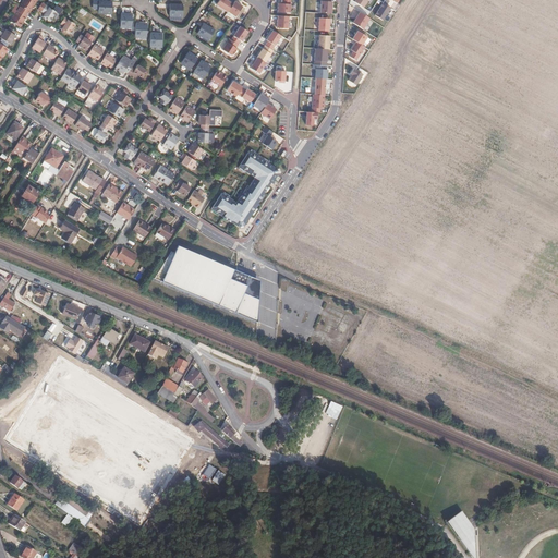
[(36,0),(23,0),(20,7),(29,12),(32,9),(31,8),(32,7),(33,7),(37,0),(36,0)]
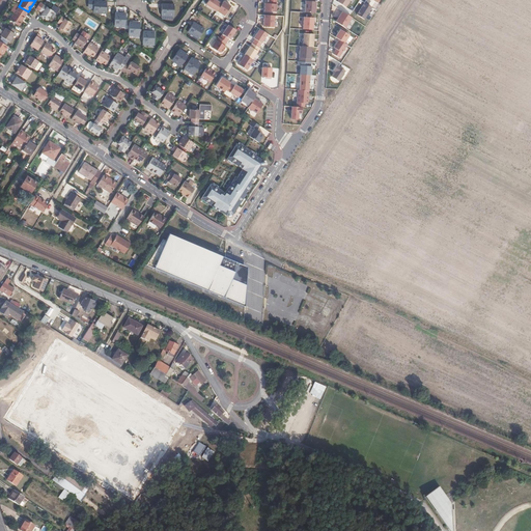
[(225,15),(231,5),(227,2),(224,0),(223,1),(221,0),(219,0),(218,0),(208,0),(206,4),(218,10),(225,15)]
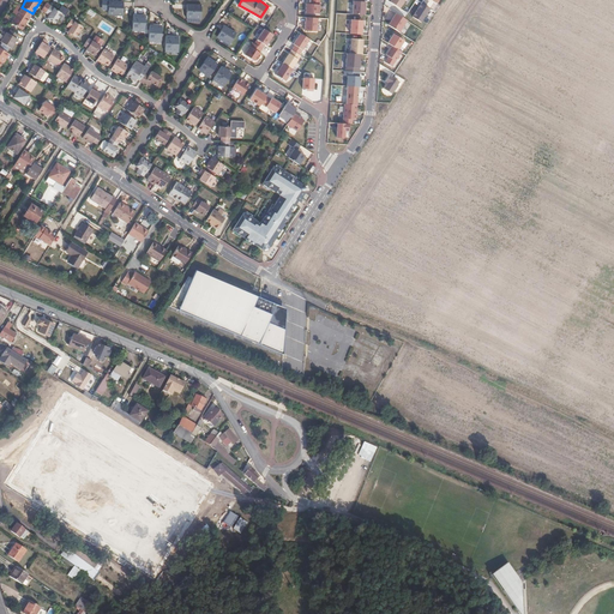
[(312,0),(312,4),(307,2),(307,12),(320,13),(320,0),(312,0)]
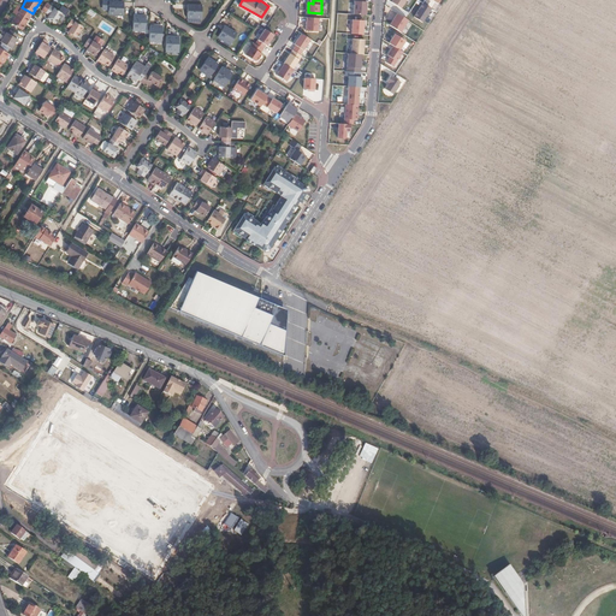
[(360,0),(354,0),(354,13),(366,13),(367,7),(367,0),(360,0)]
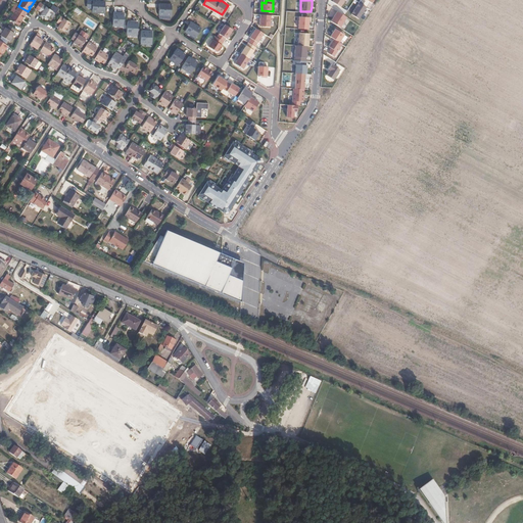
[(105,12),(106,6),(104,6),(104,2),(94,2),(93,12),(105,12)]
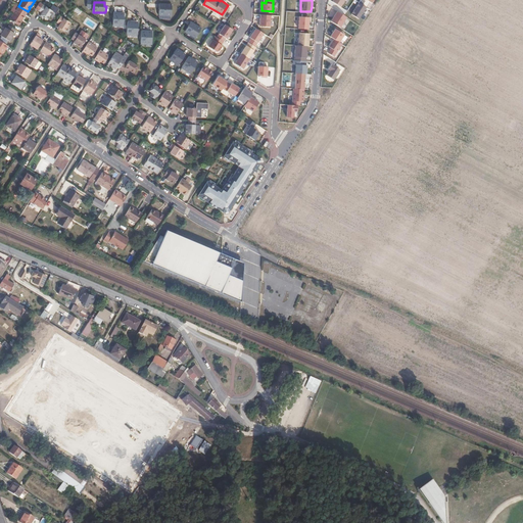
[(367,7),(359,3),(351,14),(360,19),(367,7)]
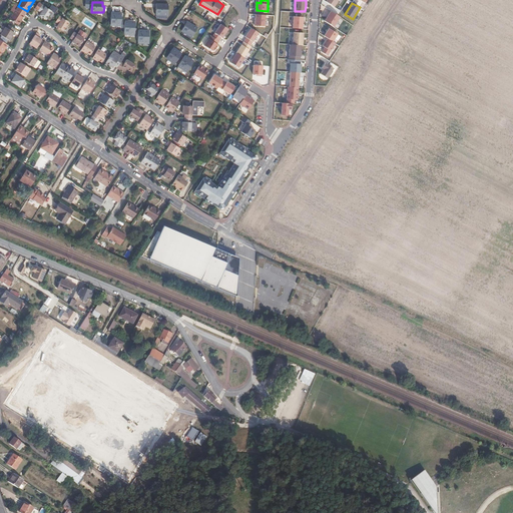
[(169,15),(169,5),(159,4),(159,8),(157,8),(157,14),(169,15)]
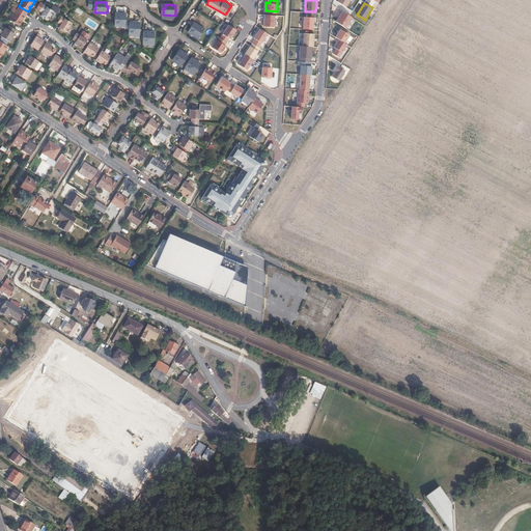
[(44,5),(39,11),(43,14),(42,17),(48,21),(54,11),(44,5)]
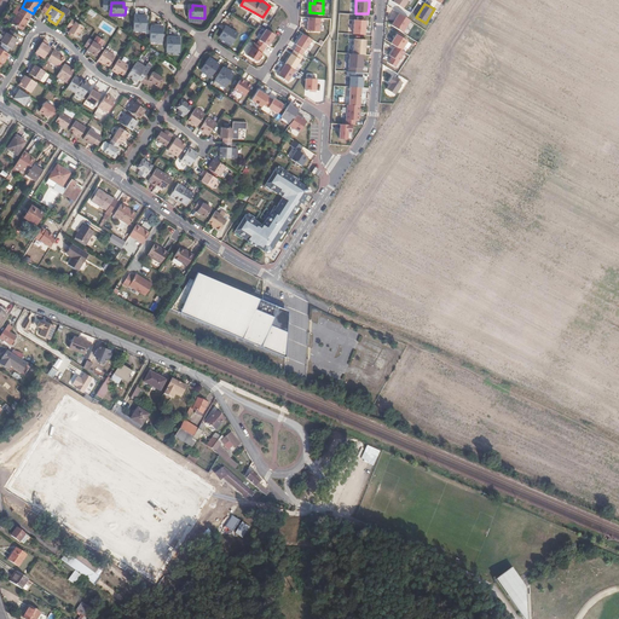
[(25,23),(33,13),(22,7),(11,24),(22,32),(24,25),(25,23)]
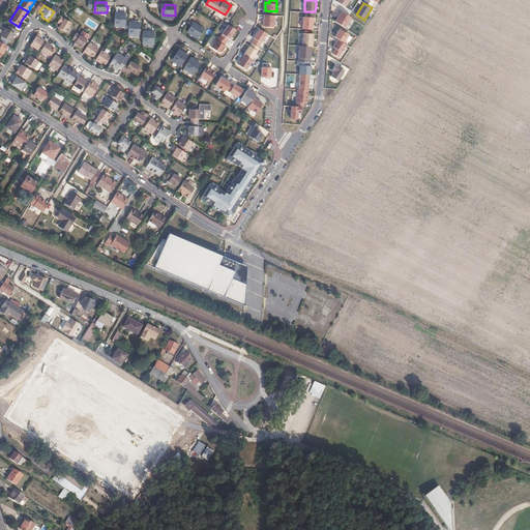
[(339,17),(335,22),(345,28),(351,18),(342,11),(339,17)]
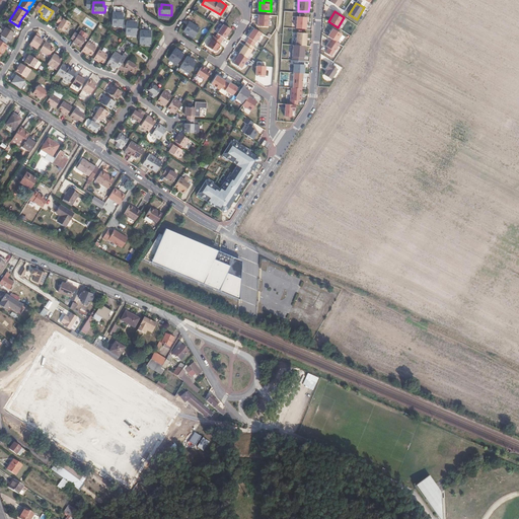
[(122,13),(114,12),(113,25),(123,25),(124,14),(122,14),(122,13)]
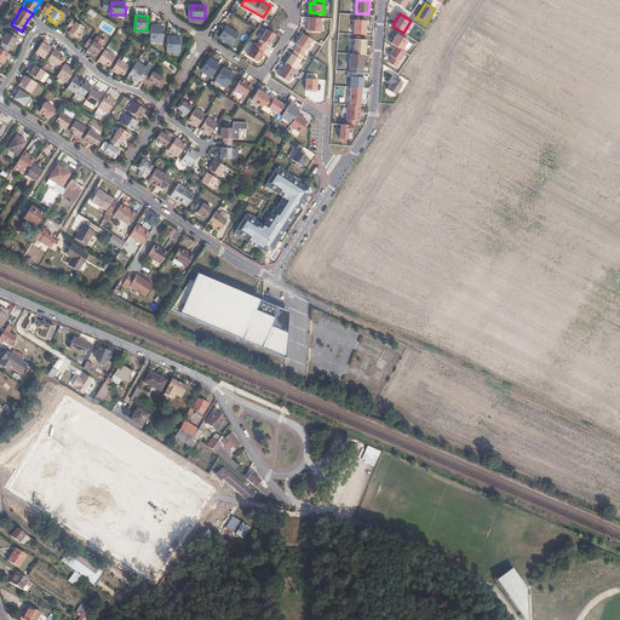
[(322,17),(310,17),(310,23),(309,30),(321,30),(322,17)]
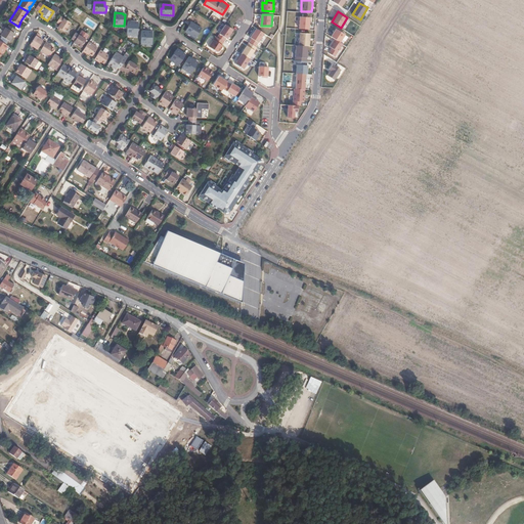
[(72,23),(61,16),(56,23),(60,25),(59,28),(66,32),(72,23)]
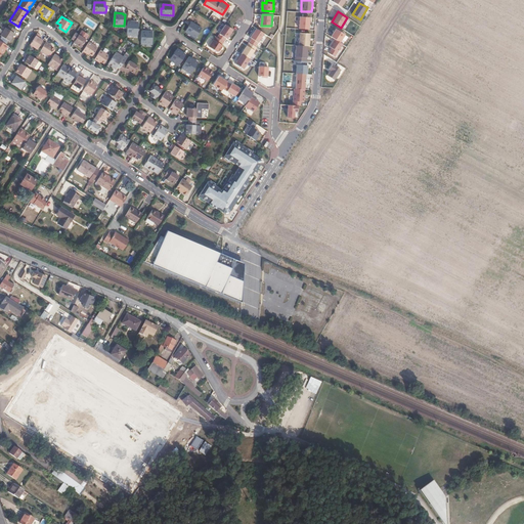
[(310,17),(300,16),(299,29),(309,30),(309,23),(310,17)]
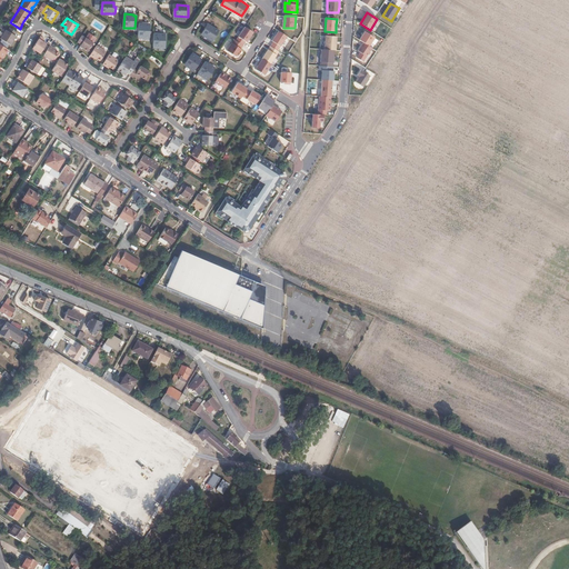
[(149,25),(139,23),(139,37),(150,38),(151,26),(149,26),(149,25)]
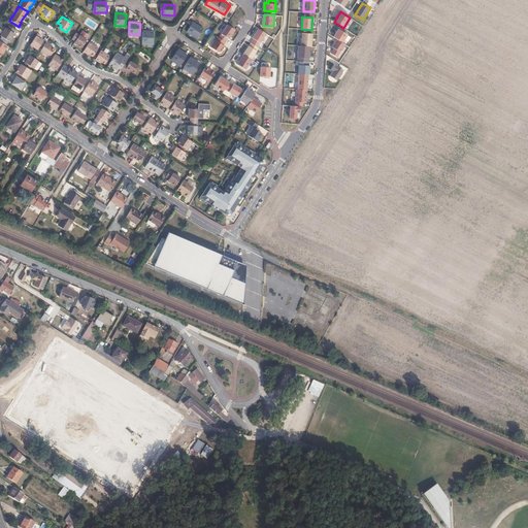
[(203,29),(195,24),(193,27),(191,26),(188,31),(198,38),(203,29)]
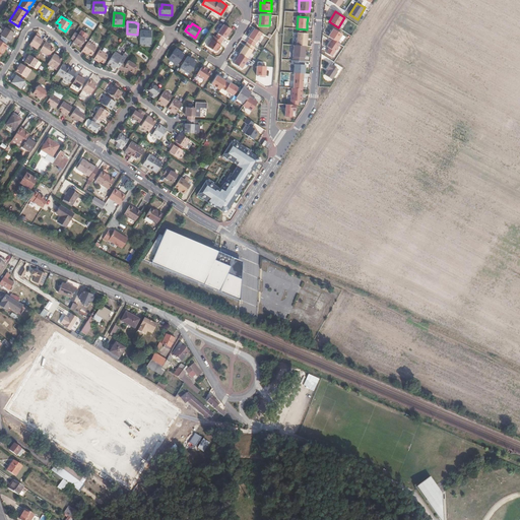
[(230,34),(233,29),(224,24),(218,34),(226,39),(230,34)]
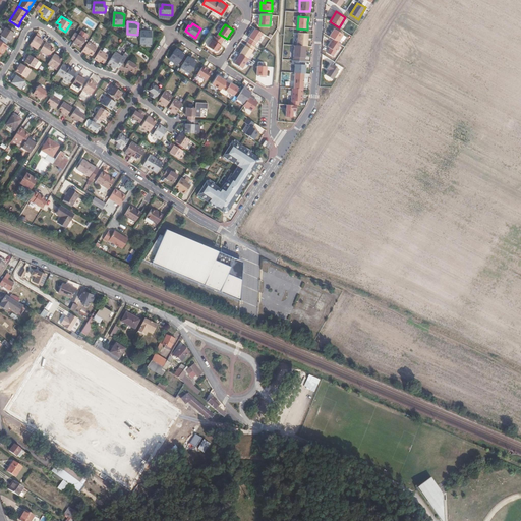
[(15,30),(9,25),(7,29),(5,27),(0,36),(10,42),(14,34),(13,33),(15,30)]
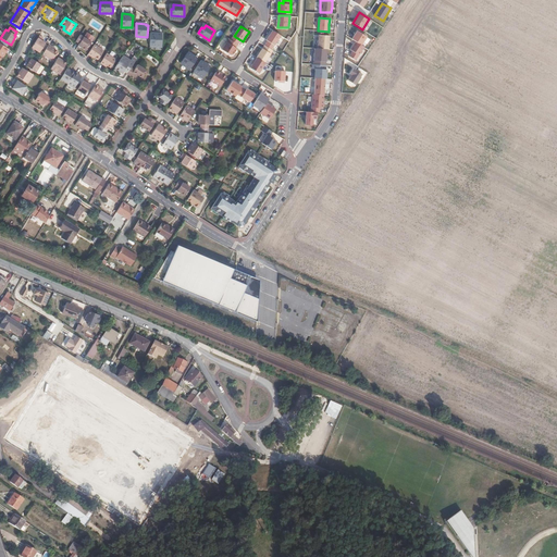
[(273,49),(282,35),(273,29),(270,35),(267,39),(269,40),(265,45),(273,49)]
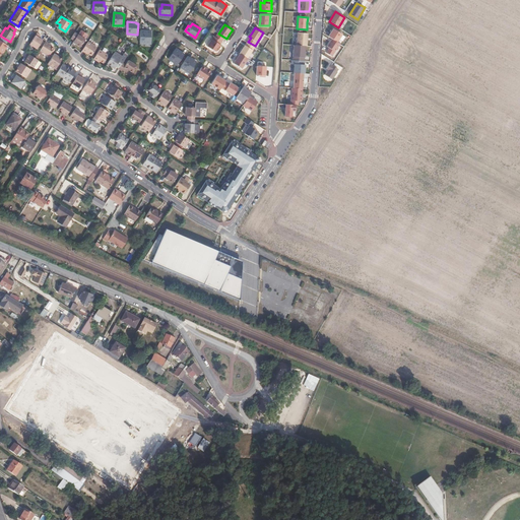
[(342,34),(333,27),(331,30),(328,35),(338,41),(342,34)]
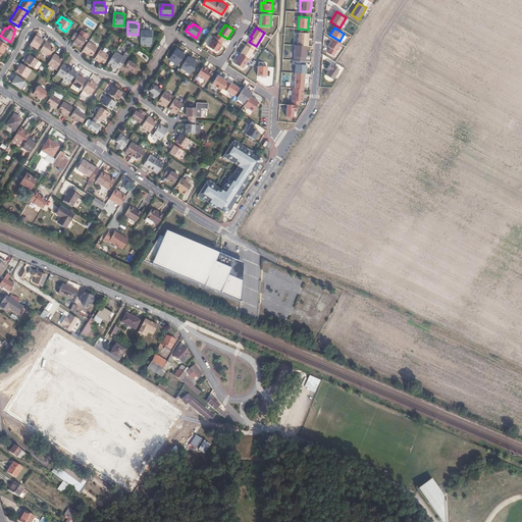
[(150,31),(142,31),(141,43),(152,43),(152,32),(150,32),(150,31)]
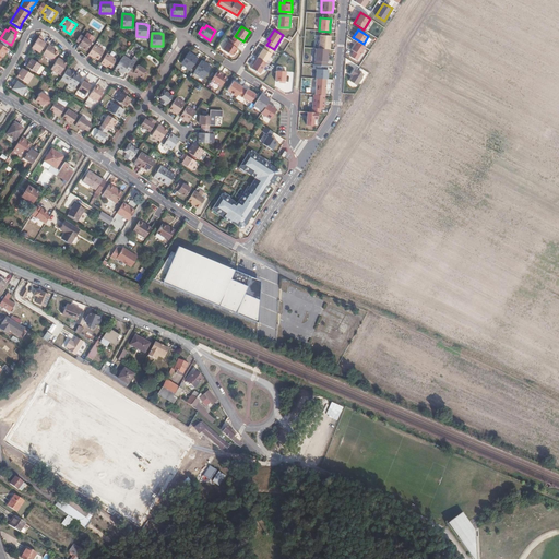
[(331,34),(320,34),(319,49),(328,49),(330,49),(330,42),(331,34)]
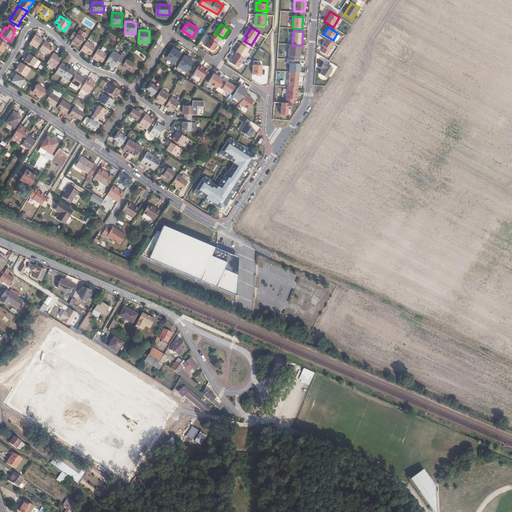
[(85,39),(74,32),(70,38),(74,40),(72,42),(80,47),(85,39)]
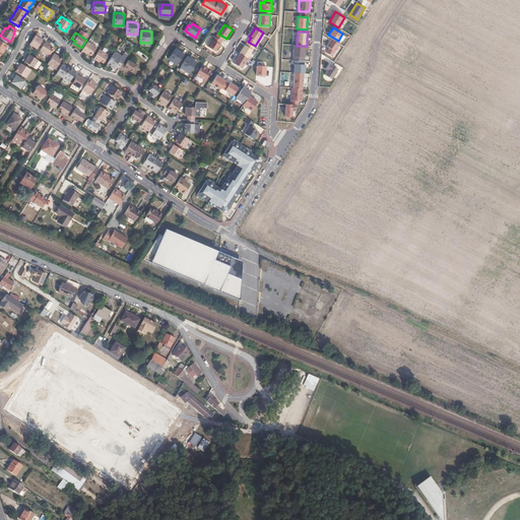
[(41,36),(37,34),(30,45),(38,49),(43,40),(39,38),(41,36)]
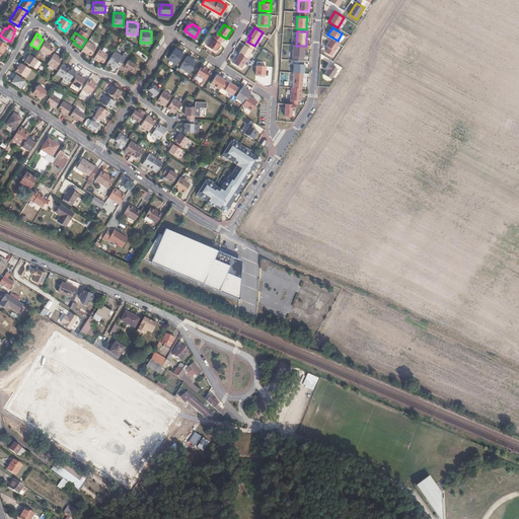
[(340,43),(331,38),(328,43),(326,46),(329,48),(335,51),(340,43)]
